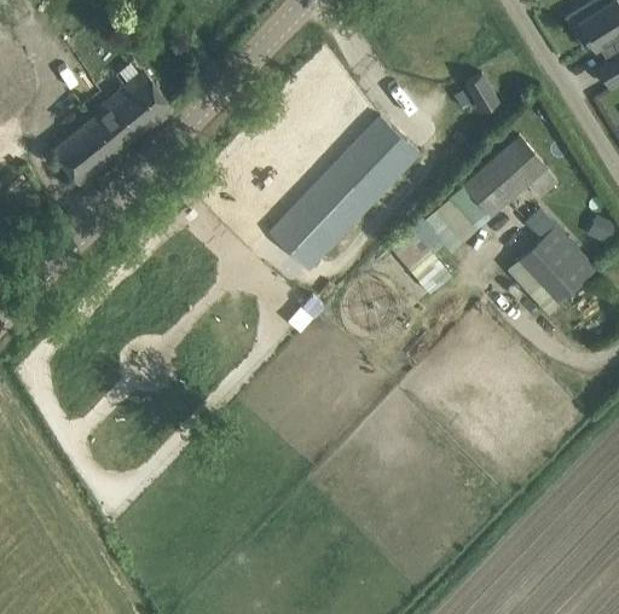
[(618,0),(597,0),(566,21),(582,46),(588,42),(594,52),(599,50),(608,65),(597,73),(608,91),(618,84),(618,0)]
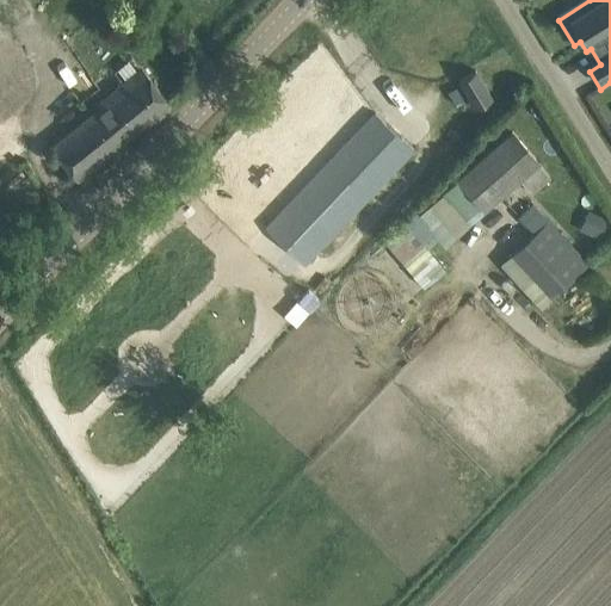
[(0,55),(0,88),(12,109),(39,93),(13,48),(0,55)]
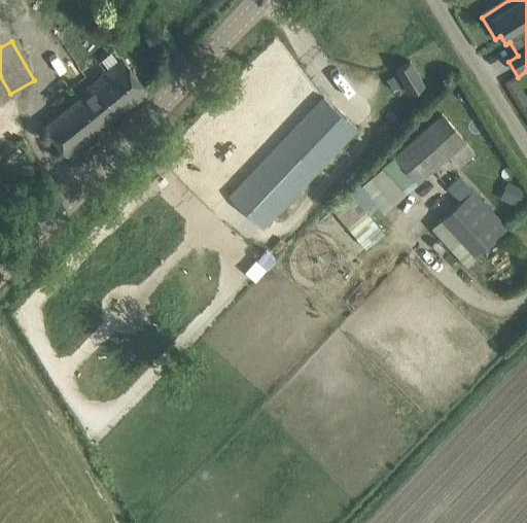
[(105,78),(107,80),(45,131),(66,158),(130,106),(131,108),(147,95),(123,64),(105,78)]
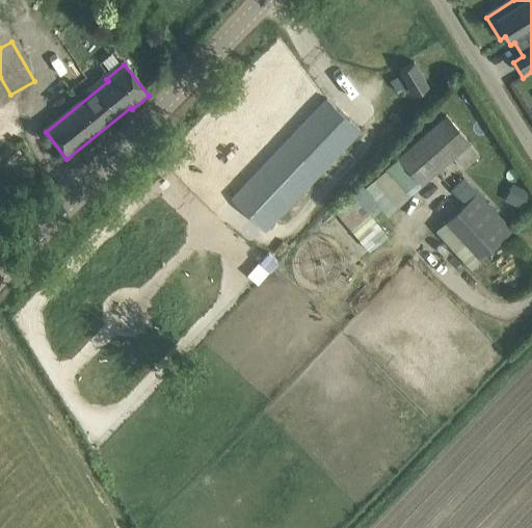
[(400,74),(414,98),(428,89),(414,66),(400,74)]
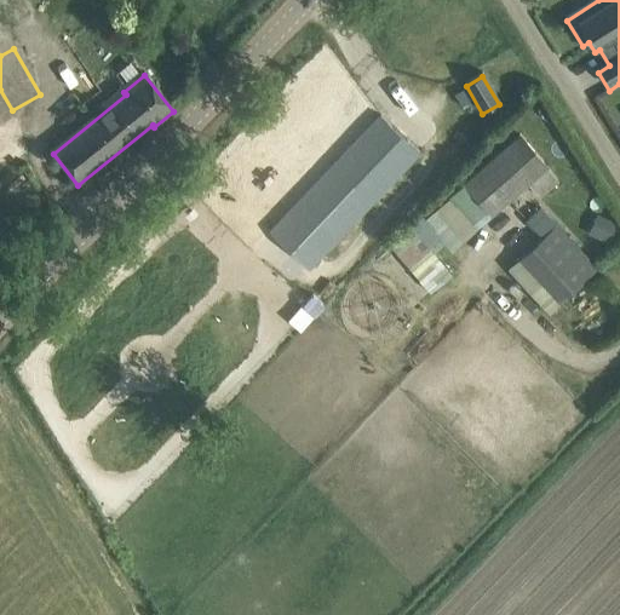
[(378,115),(268,234),(310,272),(420,155),(378,115)]
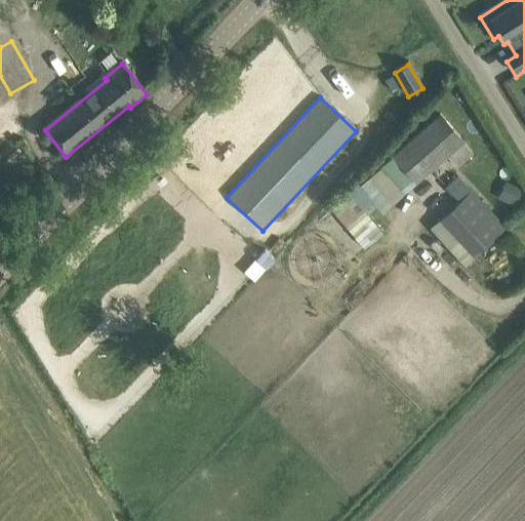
[(462,145),(440,118),(371,177),(394,204),(462,145)]
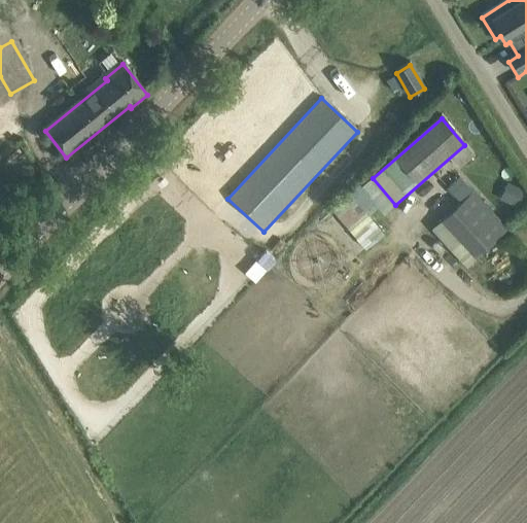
[(507,183),(500,200),(518,209),(526,193),(507,183)]
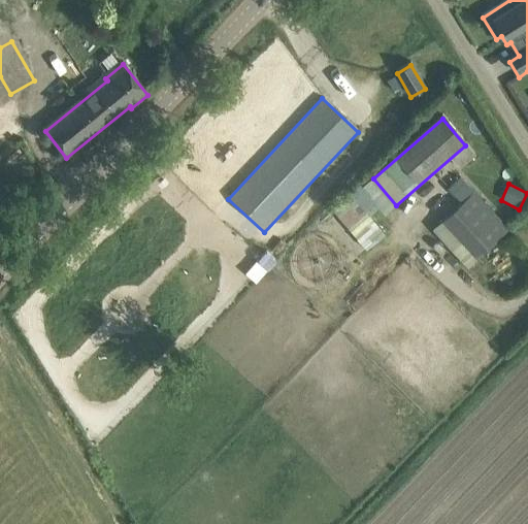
[(348,194),(329,210),(334,217),(367,252),(387,235),(353,199),(348,194)]
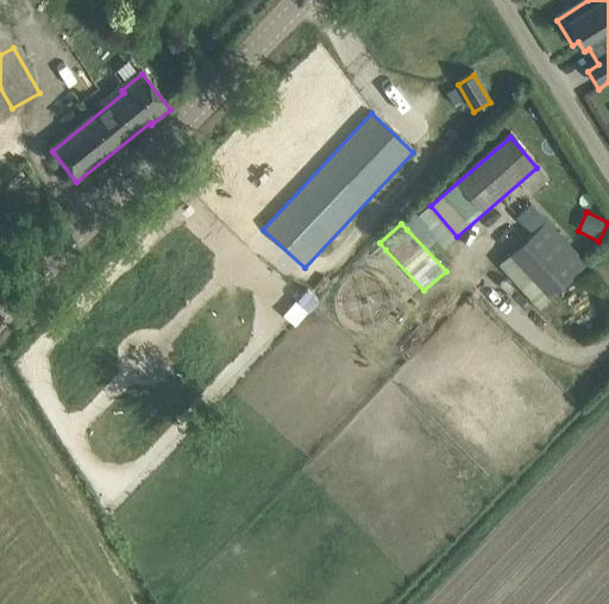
[(510,258),(550,301),(586,266),(547,225),(510,258)]
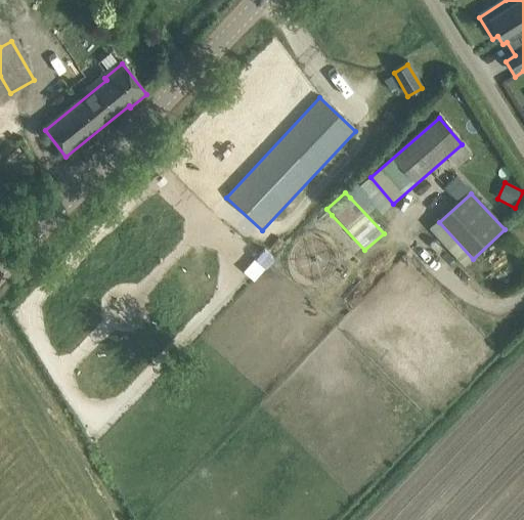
[(265,269),(273,261),(264,252),(256,261),(265,269)]
